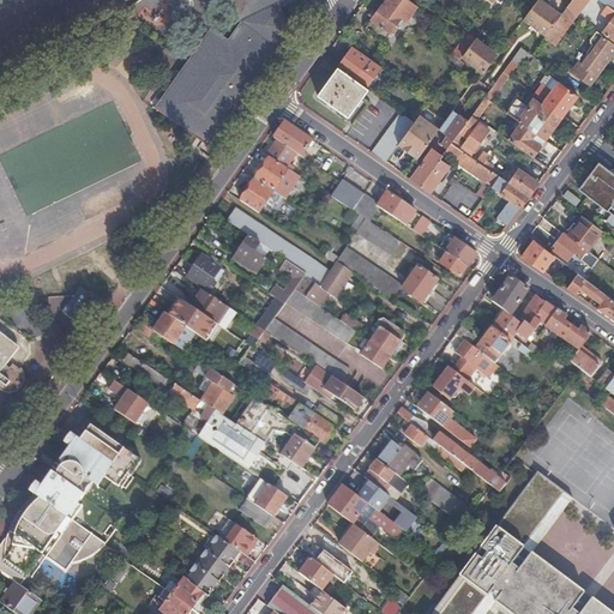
[(227,0),(238,22),(242,24),(230,41),(212,29),(156,108),(209,145),(278,48),(275,47),(288,29),(275,4),(281,0),(227,0)]
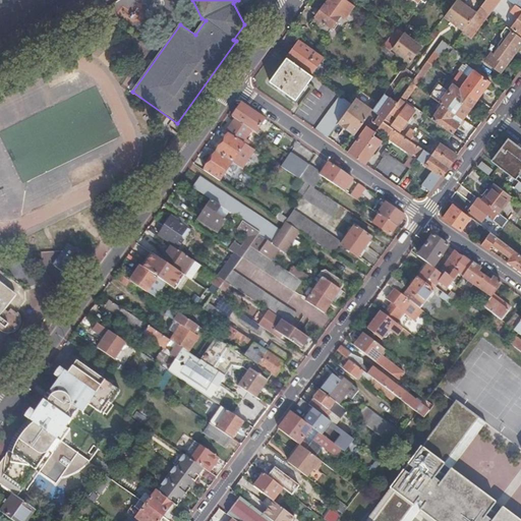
[(346,0),(325,0),(309,22),(325,34),(330,26),(332,27),(341,15),(344,17),(353,4),(346,0)]
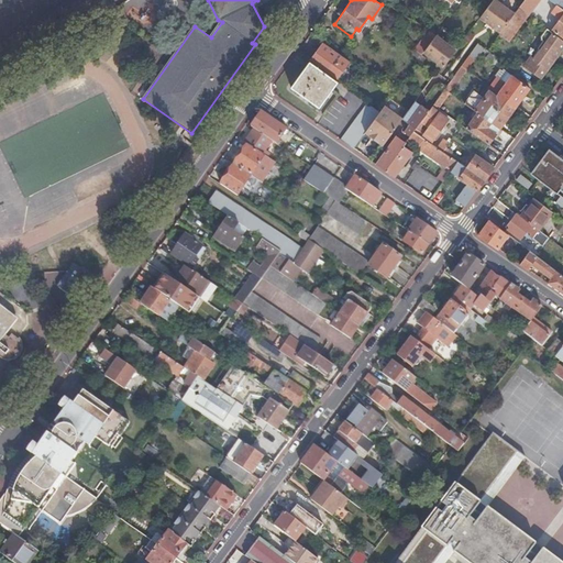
[(468,0),(483,10),(488,3),(482,0),(468,0)]
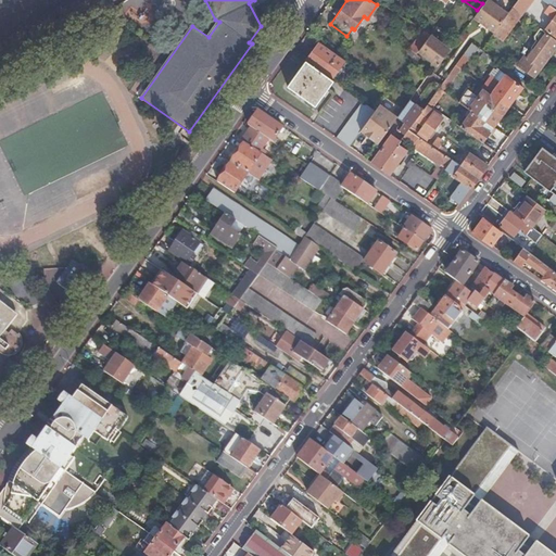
[(494,30),(507,12),(490,0),(484,0),(482,3),(477,10),(474,15),(494,30)]
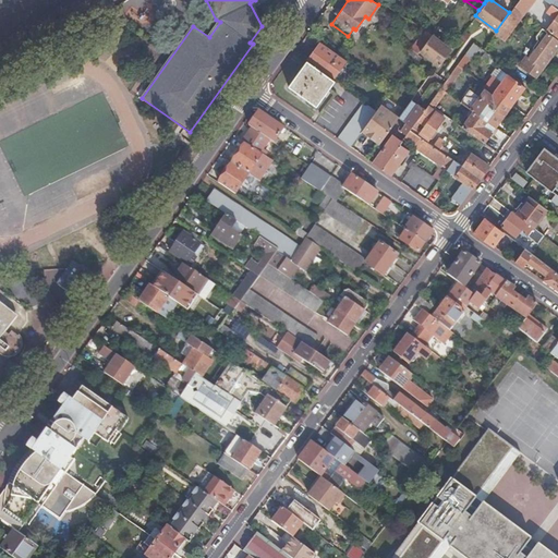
[(518,0),(512,8),(522,15),(533,0),(518,0)]
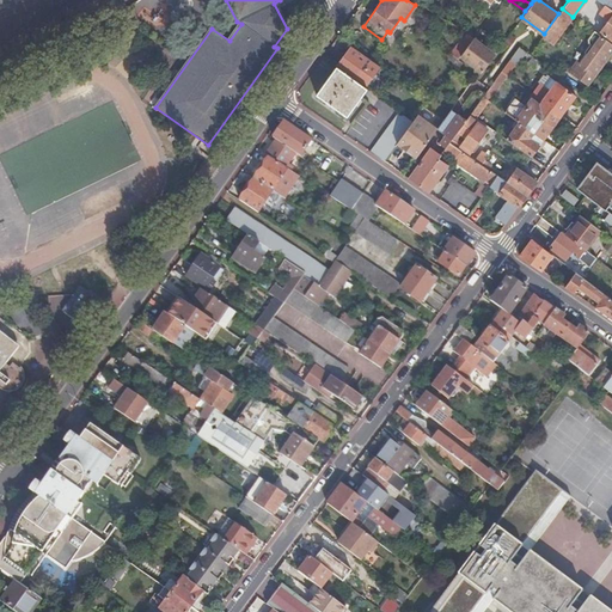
[(611,10),(611,0),(595,0),(597,0),(604,5),(611,10)]
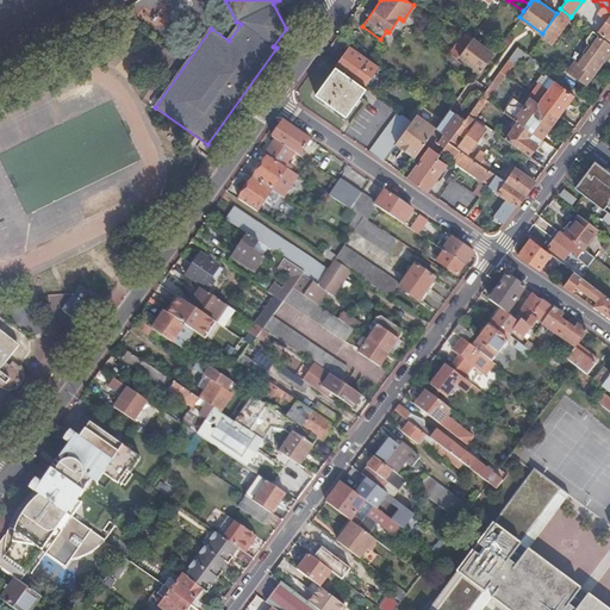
[(609,10),(602,5),(596,13),(607,22),(597,32),(602,36),(601,36),(602,37),(603,36),(609,41),(609,10)]
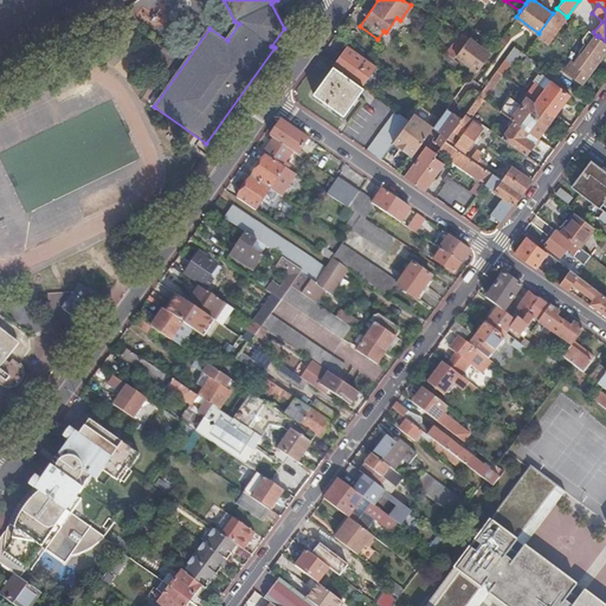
[(567,17),(556,8),(553,13),(539,33),(536,37),(546,45),(567,17)]
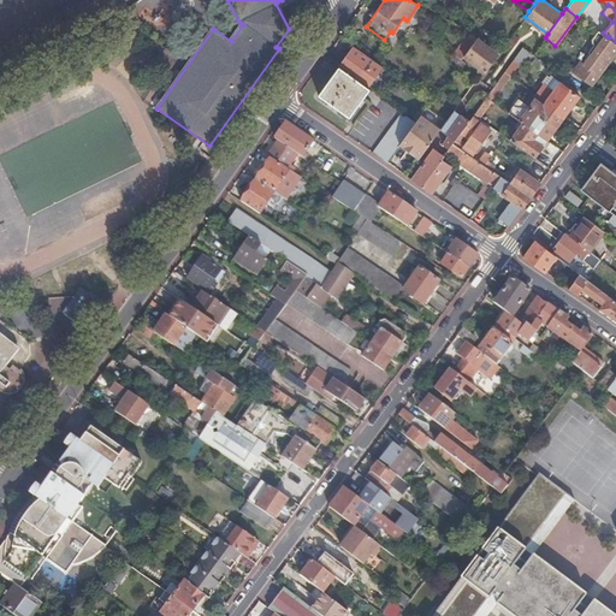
[(603,67),(615,49),(615,46),(596,31),(590,40),(591,43),(592,45),(586,52),(587,57),(588,58),(582,65),(579,61),(570,72),(588,86),(599,71),(603,67)]
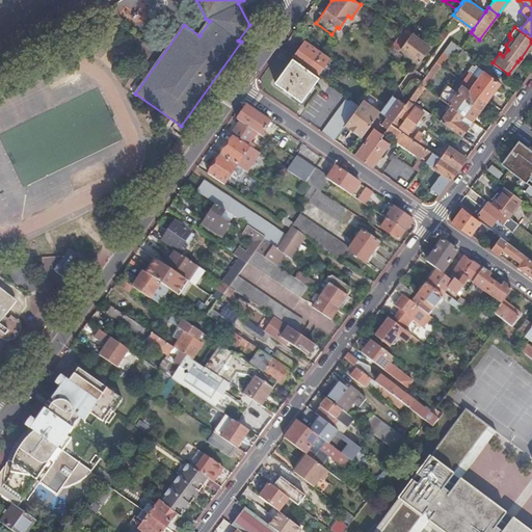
[(403,43),(409,33),(410,33),(402,28),(390,46),(397,51),(403,43)]
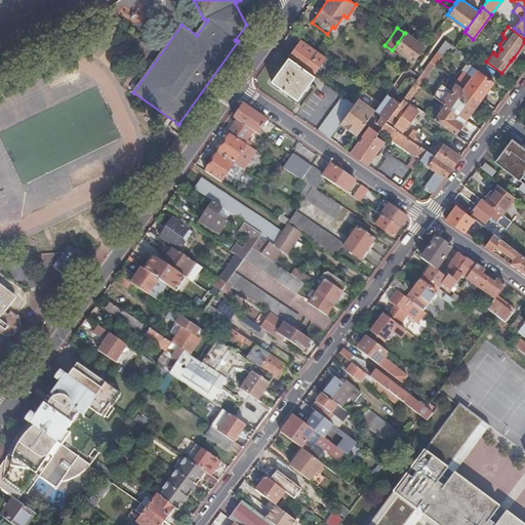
[(431,34),(435,40),(444,34),(440,28),(431,34)]
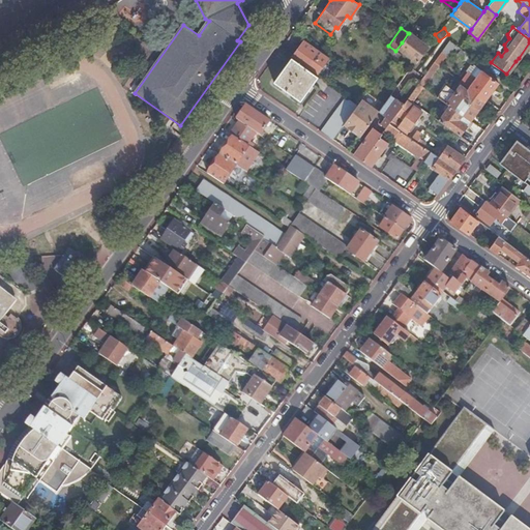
[(416,62),(428,48),(408,33),(402,42),(403,43),(399,50),(416,62)]
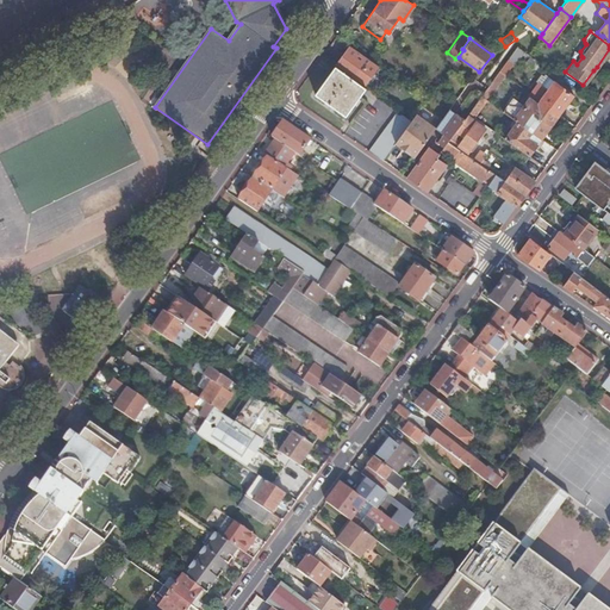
[(372,73),(378,66),(350,45),(334,67),(350,79),(362,86),(367,79),(369,79),(373,75),(372,73)]
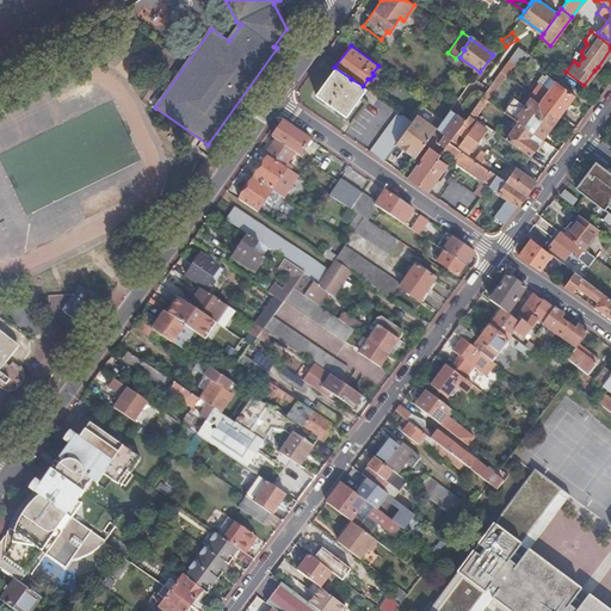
[(524,51),(518,47),(499,72),(504,75),(505,75),(513,63),(514,65),(524,51)]
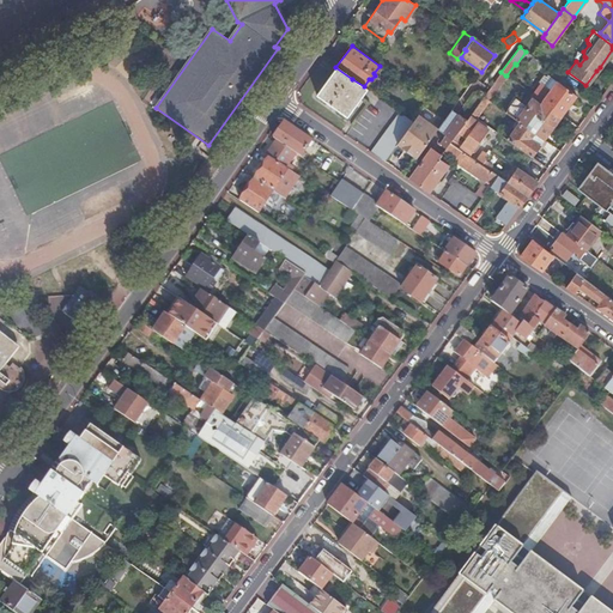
[(454,64),(457,59),(449,53),(445,58),(454,64)]
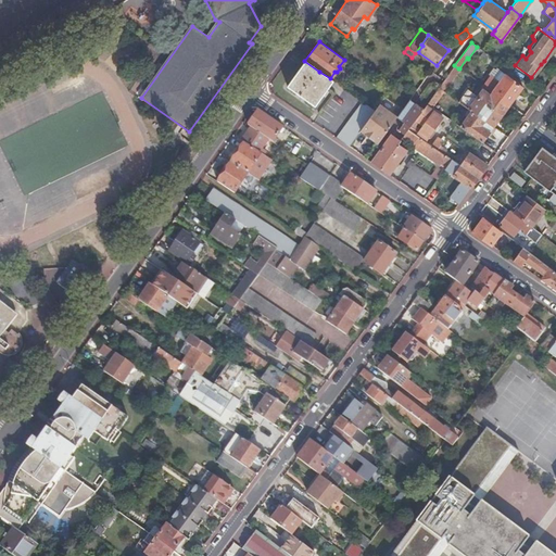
[(319,72),(304,61),(287,86),(315,105),(332,80),(330,78),(319,72)]
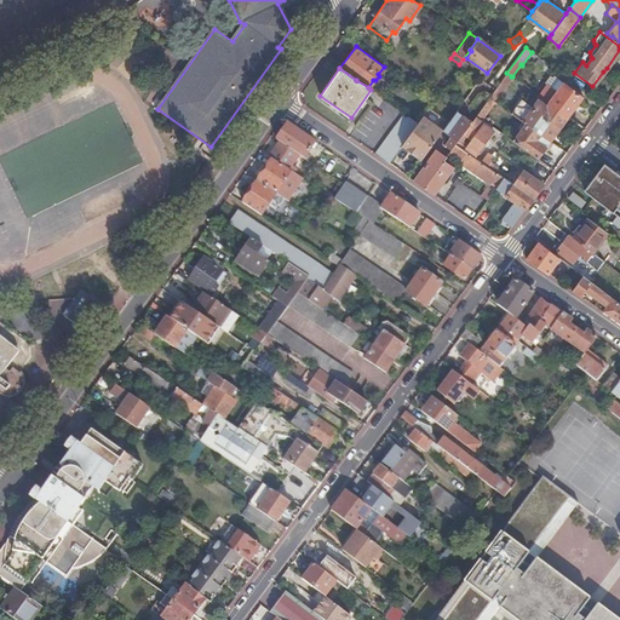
[(511,76),(506,73),(489,97),(494,101),(494,102),(512,76),(511,76)]
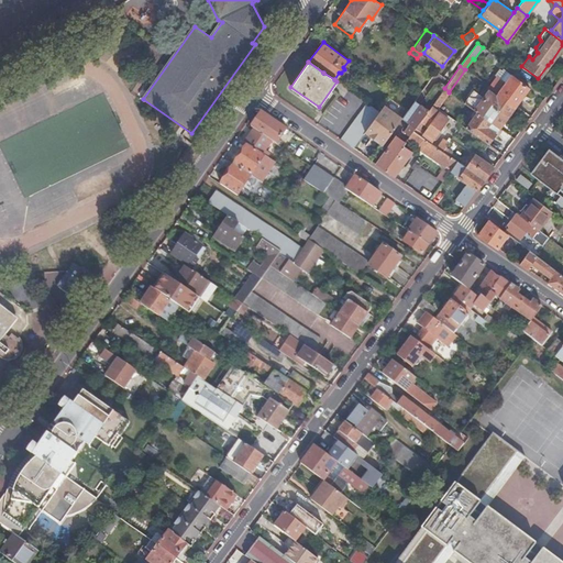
[(494,75),(496,77),(505,84),(511,75),(503,68),(501,70),(499,69),(494,75)]
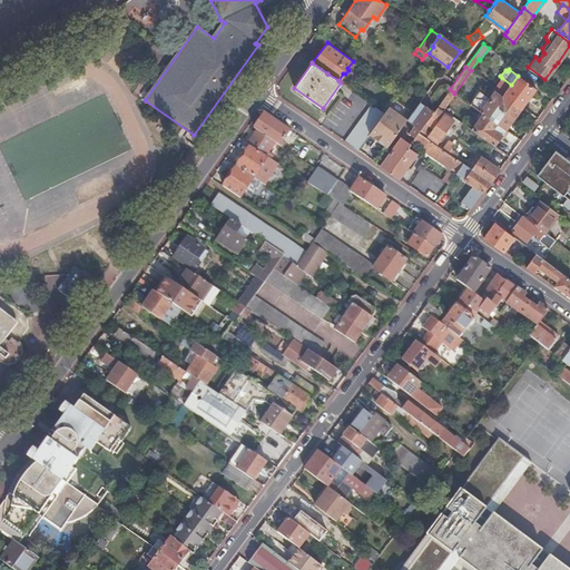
[(522,107),(522,108),(536,89),(518,76),(511,85),(502,78),(495,88),(504,95),(522,107)]
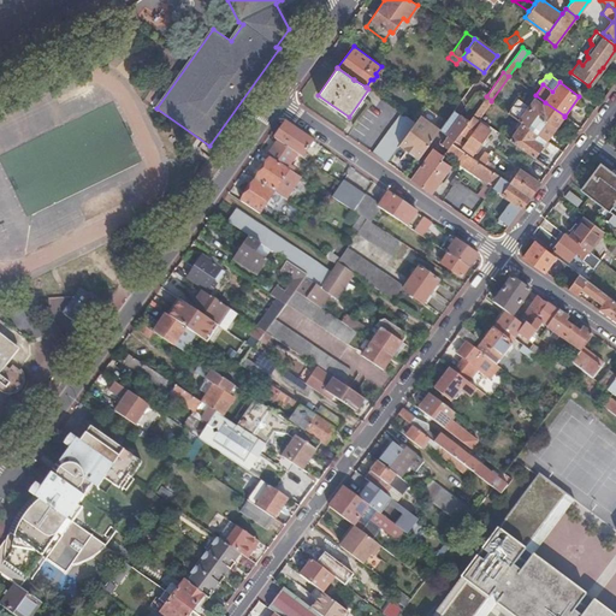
[(545,102),(535,95),(533,98),(534,99),(543,105),(545,102)]
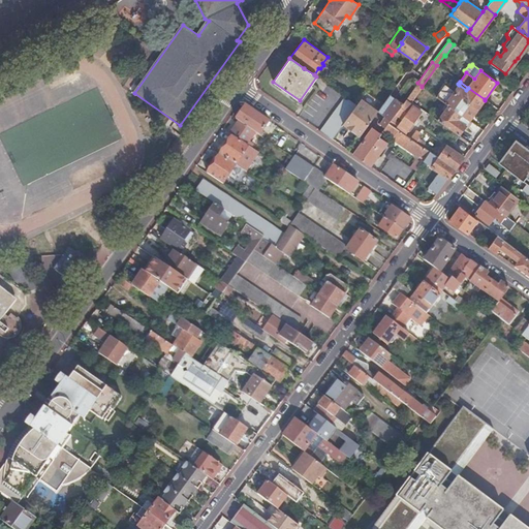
[(422,86),(417,83),(406,98),(409,101),(410,101),(422,86)]
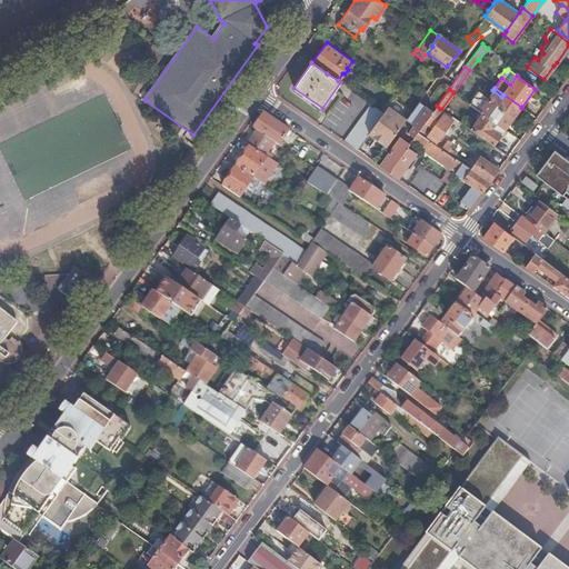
[(478,91),(469,103),(482,113),(505,129),(521,107),(503,95),(501,97),(493,91),(488,99),(478,91)]
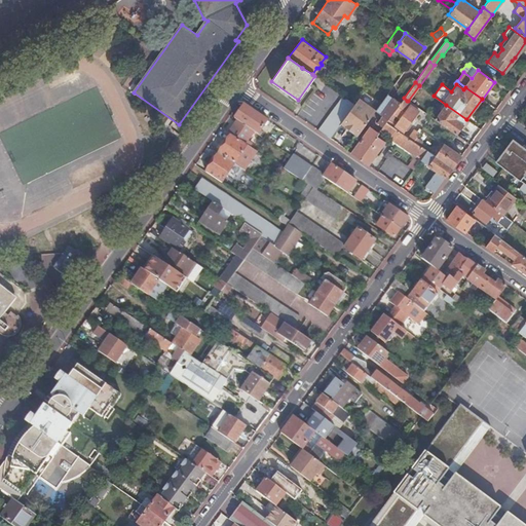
[(375,110),(377,108),(374,106),(372,98),(363,91),(359,98),(375,110)]
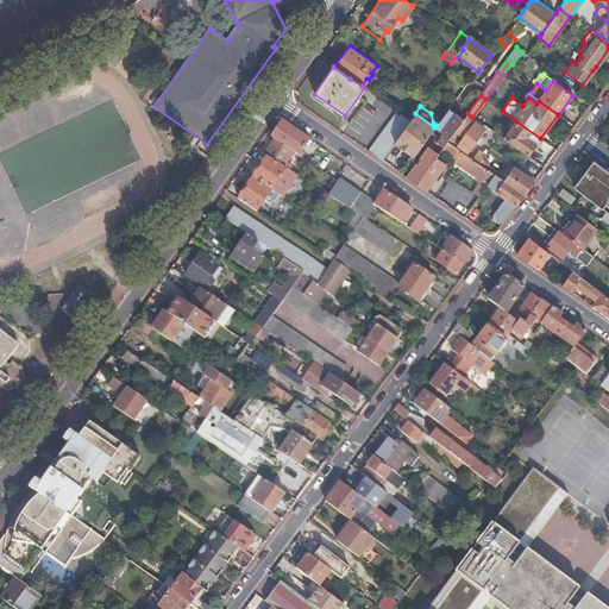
[(365,150),(381,161),(391,144),(394,142),(409,120),(395,111),(365,150)]
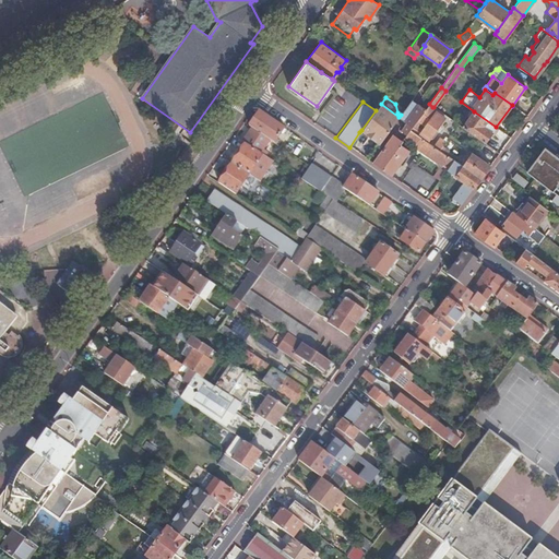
[(373,140),(379,143),(399,117),(381,104),(376,110),(361,130),(367,134),(369,133),(372,135),(373,140)]
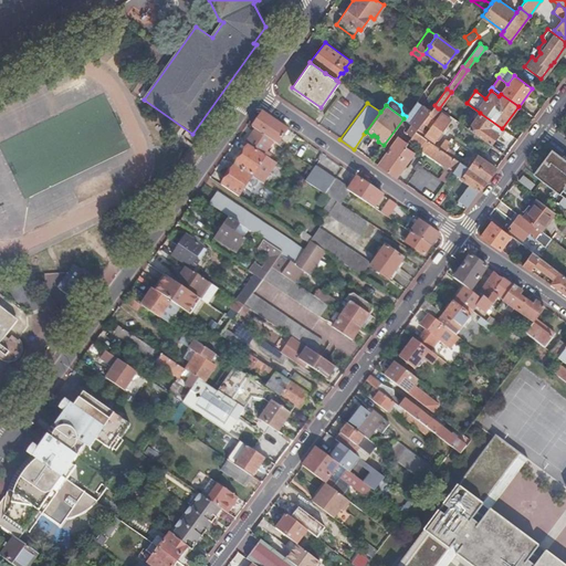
[(438,108),(435,105),(427,115),(431,118),(438,108)]
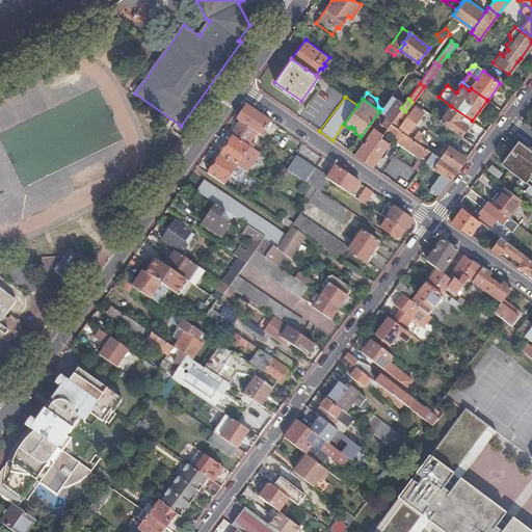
[(269,127),(271,124),(245,106),(236,121),(238,123),(255,133),(259,136),(266,126),(269,127)]
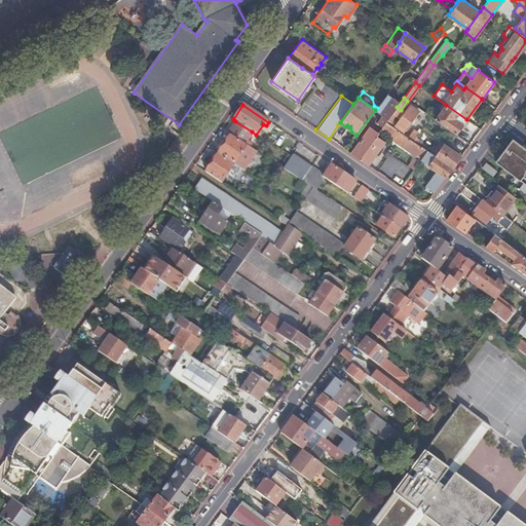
[(408,105),(395,124),(404,132),(417,111),(408,105)]
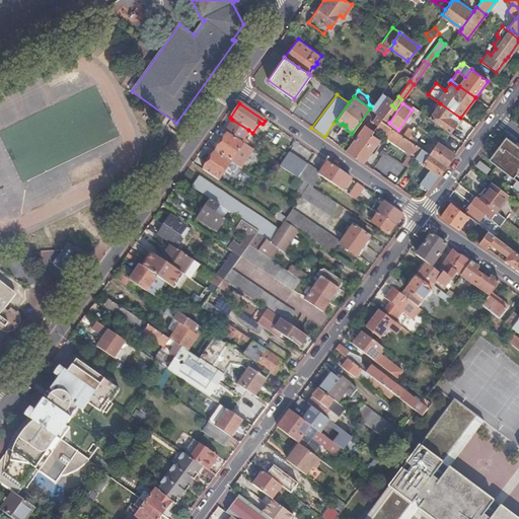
[(460,118),(440,103),(429,118),(452,133),(458,124),(459,125),(463,120),(460,118)]
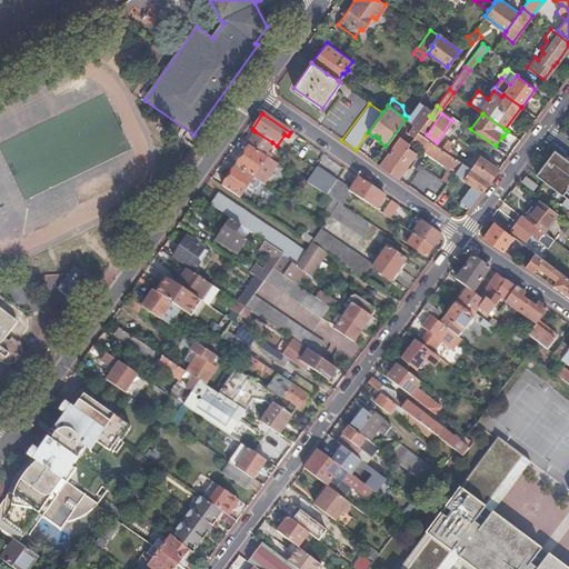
[(410,133),(415,137),(418,132),(422,126),(425,122),(420,119),(410,133)]
